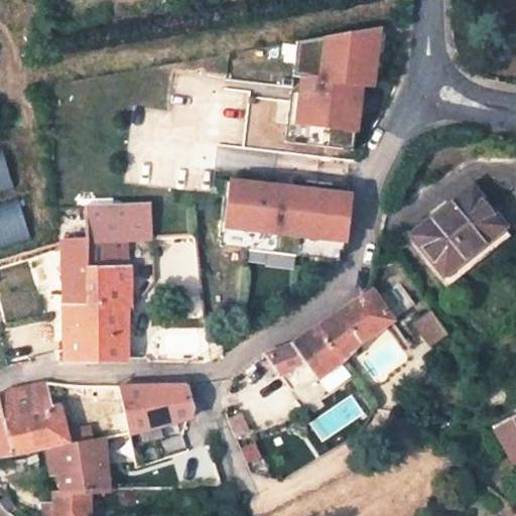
[(380,27),(297,41),(293,76),(303,78),(300,102),(249,95),(243,147),(352,161),(361,85),(372,86),(380,27)]
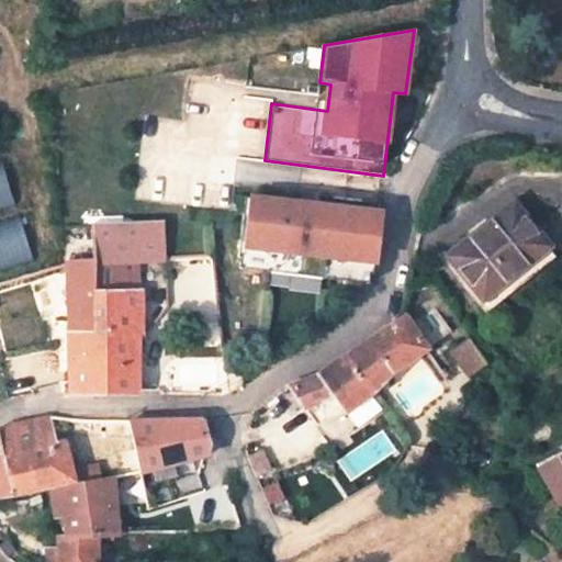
[(0,209),(14,204),(0,158),(0,209)]
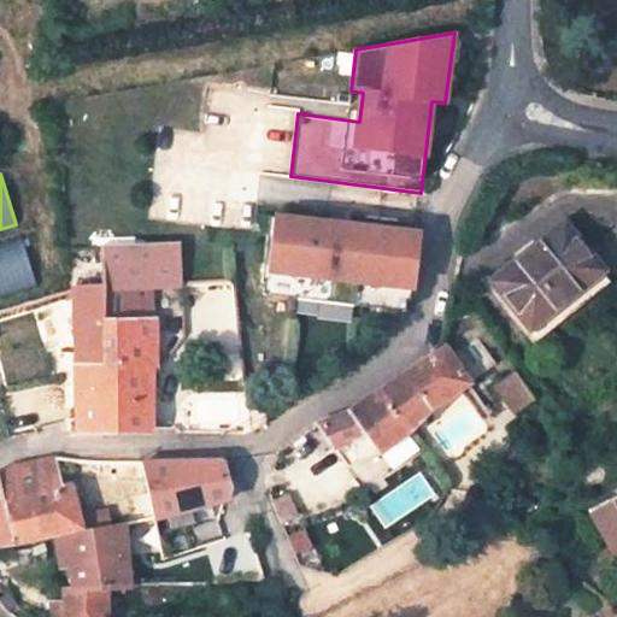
[(327,222),(269,215),(260,281),(264,282),(262,293),(404,310),(405,299),(410,299),(417,233),(378,228),(377,223),(327,217),(327,222)]
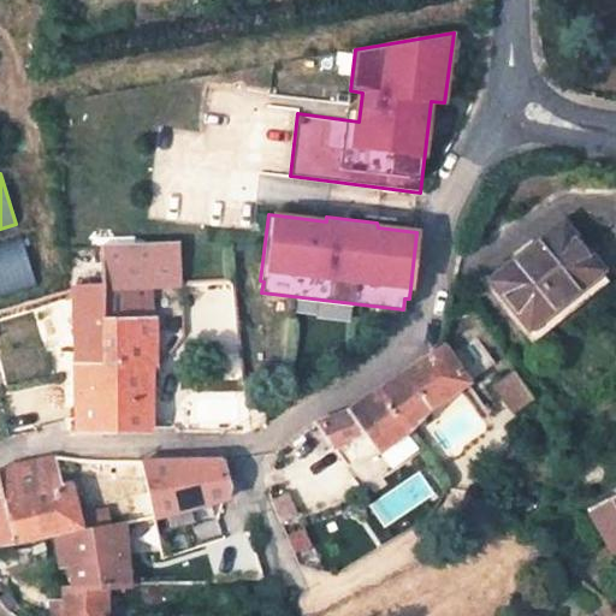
[(598,271),(561,224),(490,280),(511,307),(528,326),(598,271)]
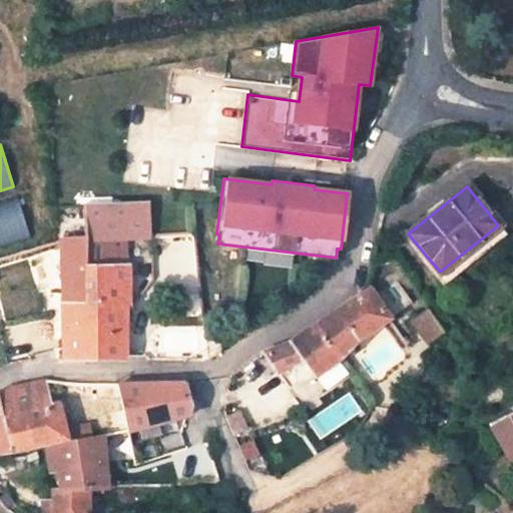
[(0,246),(29,238),(17,198),(0,202),(0,246)]
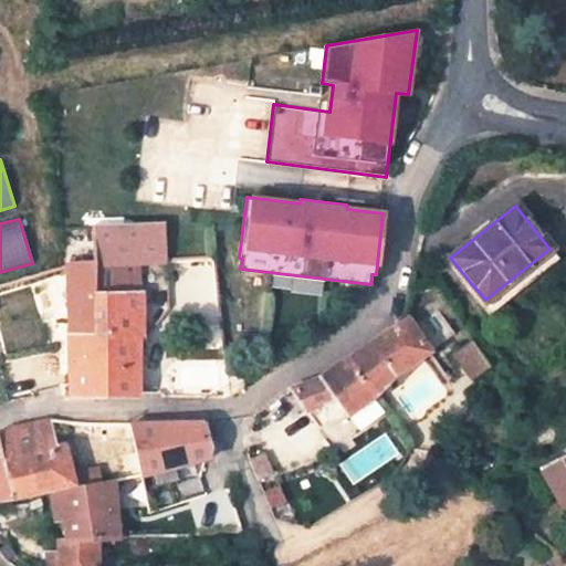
[(91,226),(91,261),(138,260),(164,259),(161,223),(91,226)]
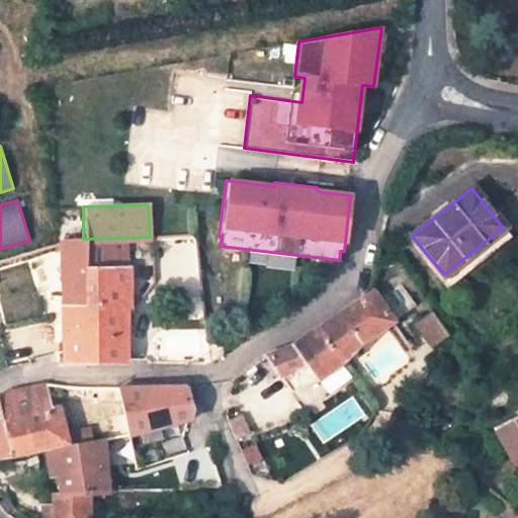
[(511,238),(503,228),(444,274),(430,258),(425,263),(447,289),(511,238)]
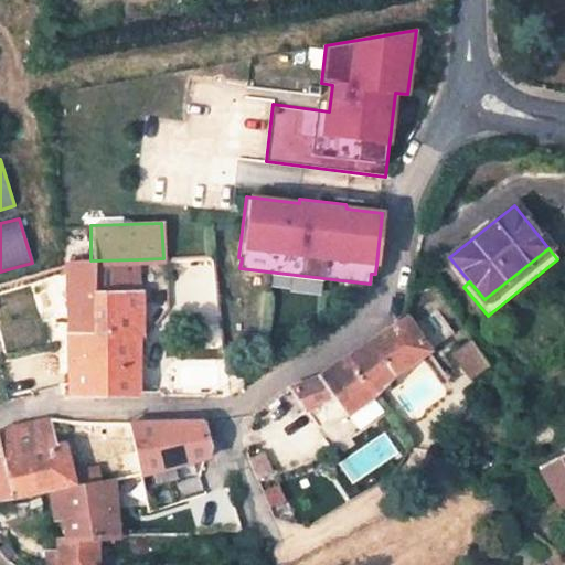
[(92,290),(139,289),(138,259),(91,260),(92,290)]
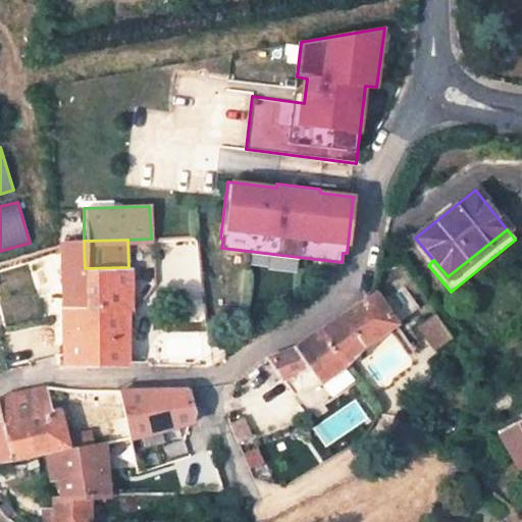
[(128,309),(128,267),(85,268),(84,241),(61,242),(64,365),(126,365),(125,341),(132,341),(136,336),(135,328),(129,323),(126,323),(126,310),(128,309)]
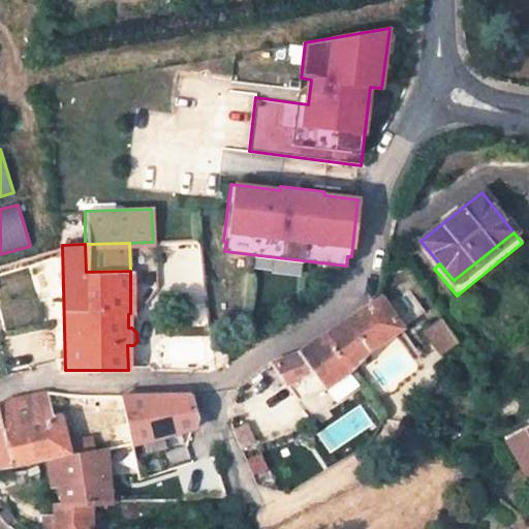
[(374,303),(324,336),(347,370),(350,368),(370,349),(402,328),(380,298),(374,303)]
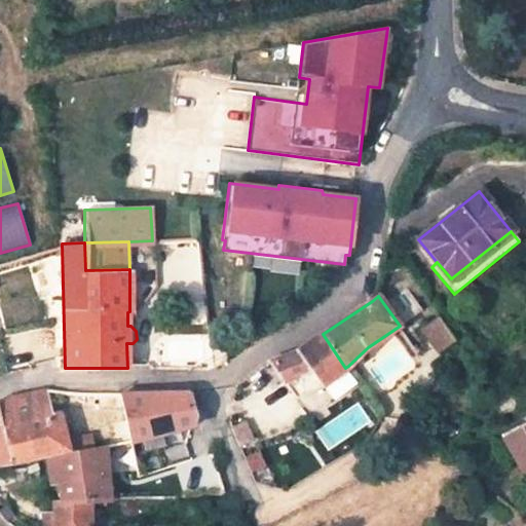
[(461,353),(447,330),(430,340),(446,364),(461,353)]
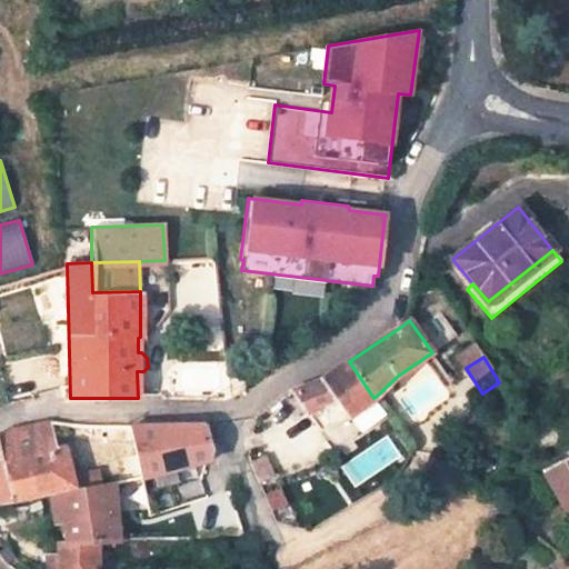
[(327,376),(291,390),(306,411),(318,429),(349,417),(373,398),(349,361),(327,376)]
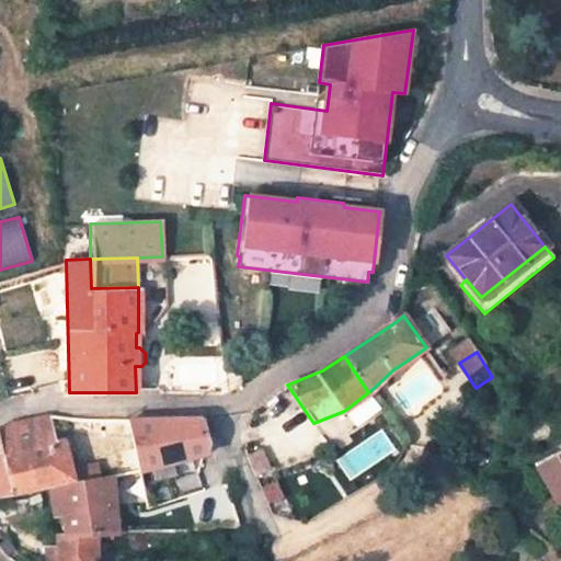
[(72,481),(64,443),(53,445),(47,416),(41,416),(26,419),(7,425),(0,427),(0,495),(24,492),(72,481)]
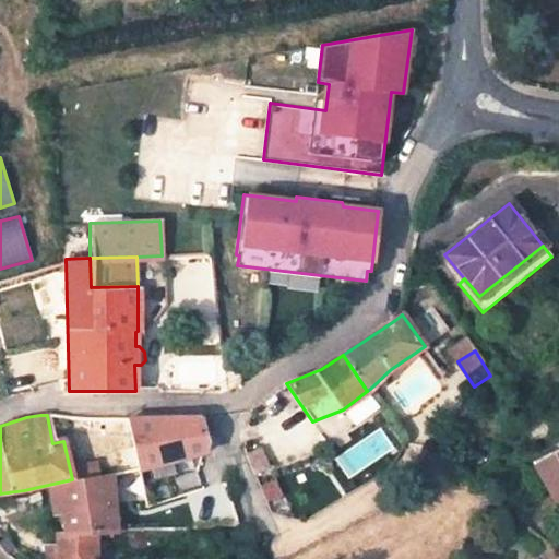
[(138,470),(206,453),(211,440),(204,423),(198,417),(127,418),(138,470)]
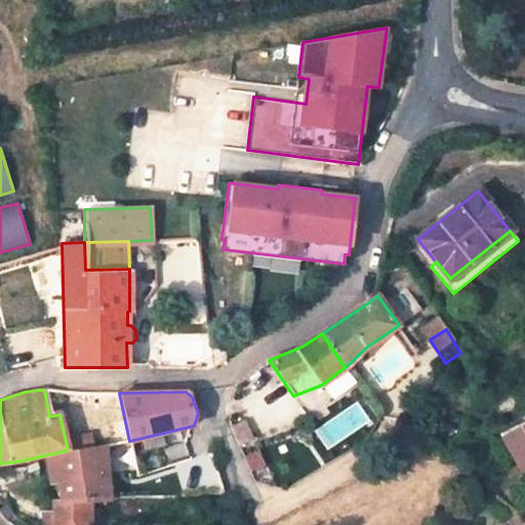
[(524,427),(523,428),(518,430),(503,437),(515,459),(524,454),(524,427)]
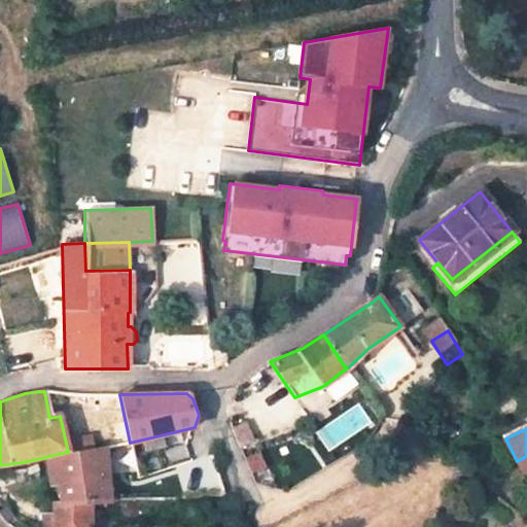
[(108,501),(104,449),(47,459),(51,486),(58,487),(62,503),(90,502),(108,501)]
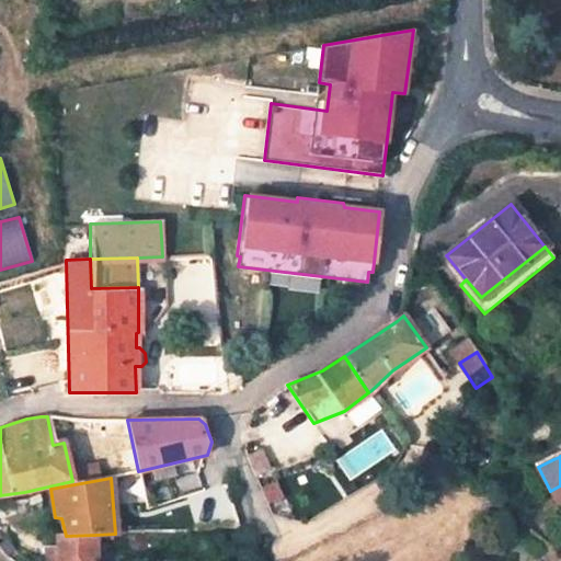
[(225,484),(190,490),(193,522),(236,518),(225,484)]
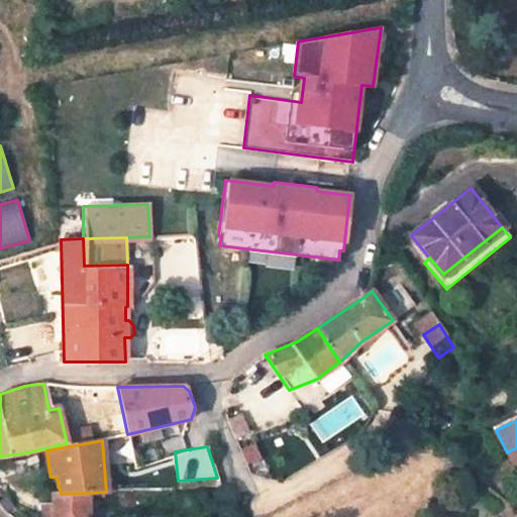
[(87,516),(88,493),(61,494),(52,495),(52,516),(87,516)]
